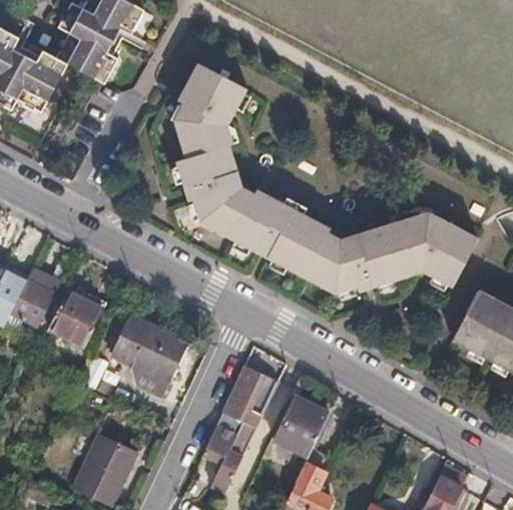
[(0,116),(41,138),(80,68),(107,82),(120,57),(116,55),(127,35),(129,30),(136,34),(148,11),(128,0),(90,0),(86,7),(75,2),(61,26),(72,32),(59,57),(23,38),(17,34),(0,25),(0,116)]
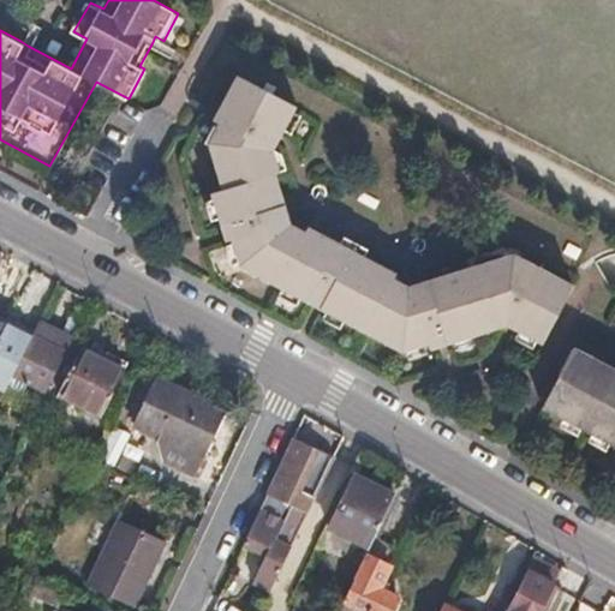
[(252,49),(245,61),(262,72),(269,58),(252,49)]
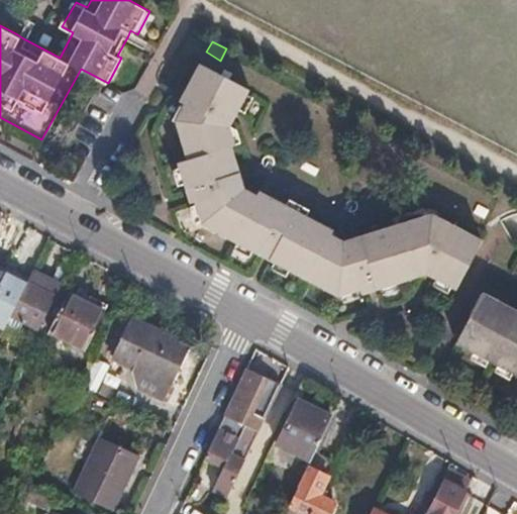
[(184,106),(173,127),(181,159),(173,161),(185,204),(193,202),(198,222),(333,297),(357,291),(359,297),(403,285),(402,281),(421,275),(459,296),(486,247),(449,226),(445,234),(426,224),(346,245),(235,182),(228,151),(233,150),(227,130),(249,92),(199,64),(178,102),(184,106)]
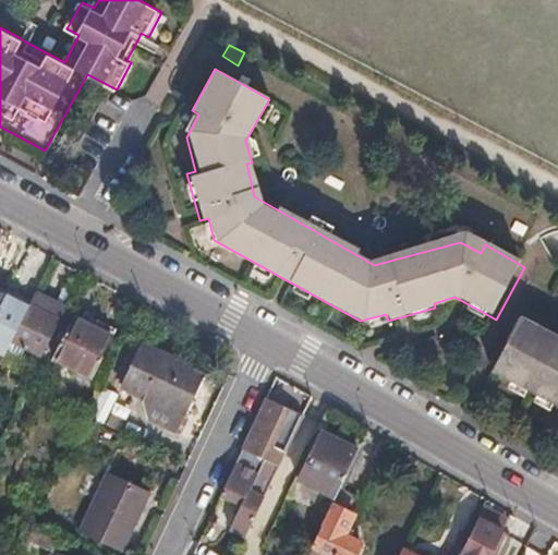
[(5,293),(0,304),(0,351),(4,353),(12,338),(28,305),(32,299),(14,290),(10,297),(5,293)]
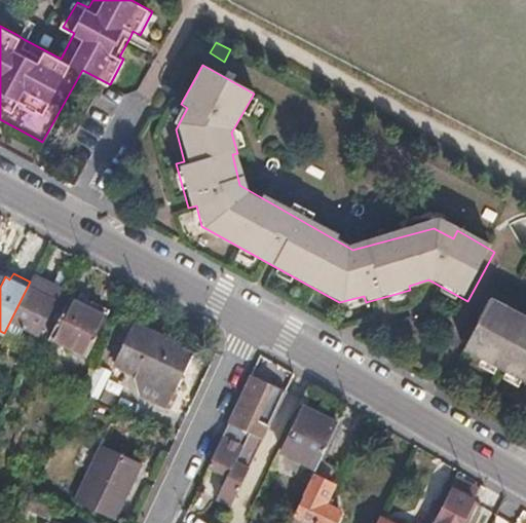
[(11,319),(40,334),(55,302),(27,288),(11,319)]
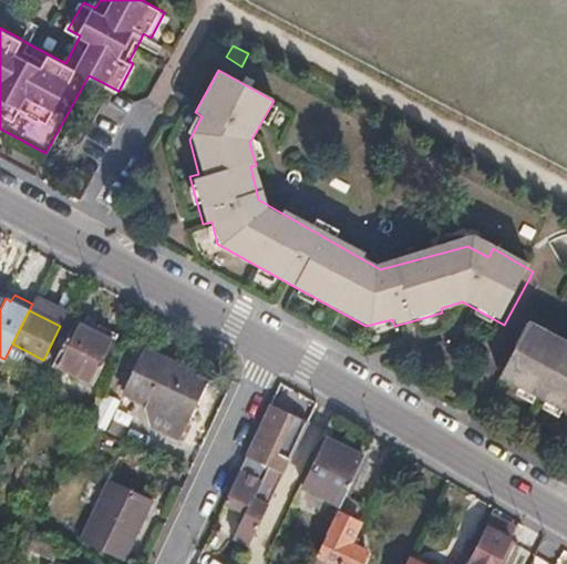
[(76,320),(55,360),(95,380),(115,340),(76,320)]
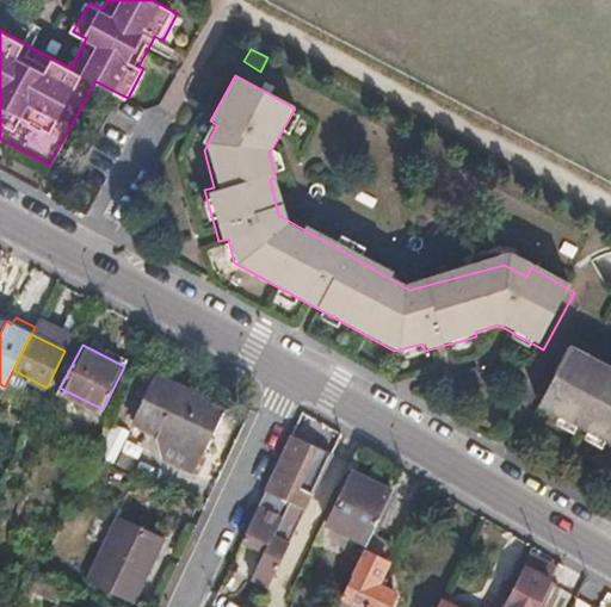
[(610,364),(578,347),(545,407),(610,440),(610,364)]
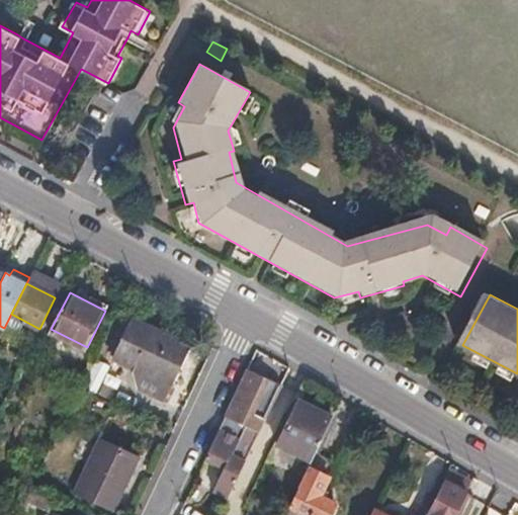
[(132,315),(113,354),(135,364),(142,383),(165,396),(190,342),(132,315)]
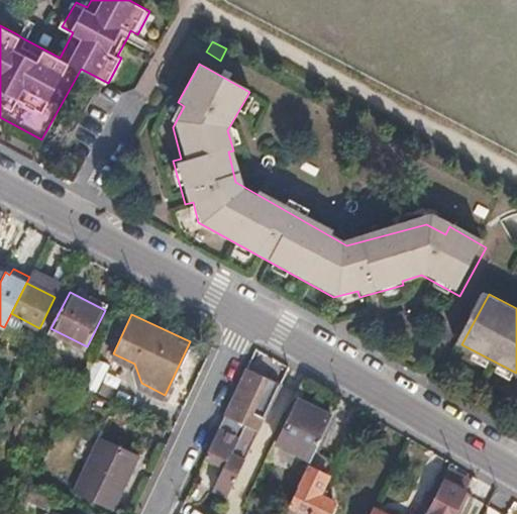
[(95,357),(86,380),(97,384),(106,362),(95,357)]
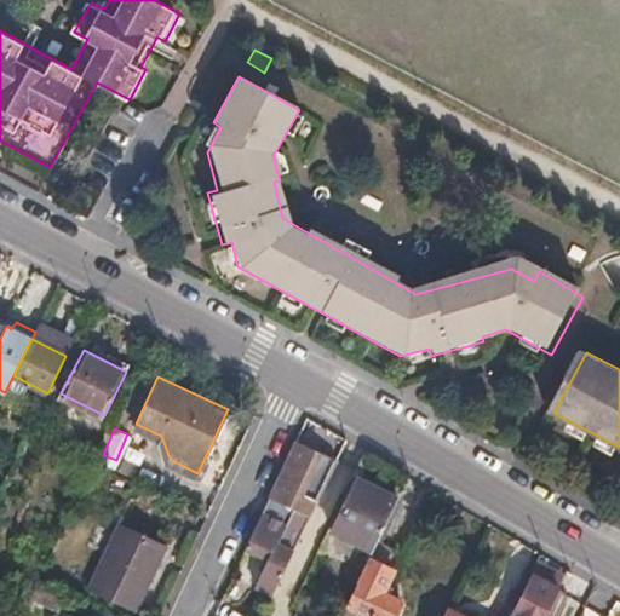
[(297,439),(270,498),(300,511),(310,516),(337,459),(297,439)]
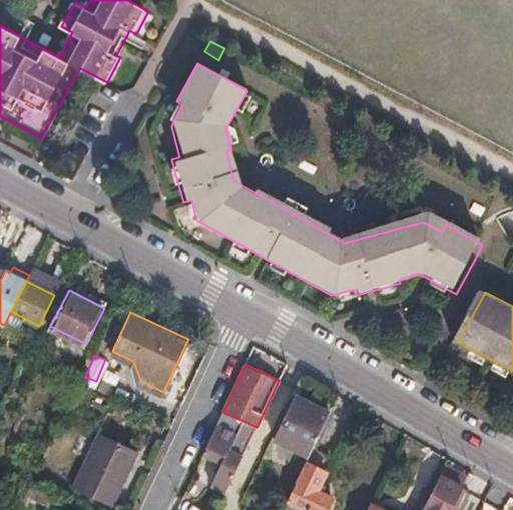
[(308,454),(329,411),(296,395),(276,438),(308,454)]
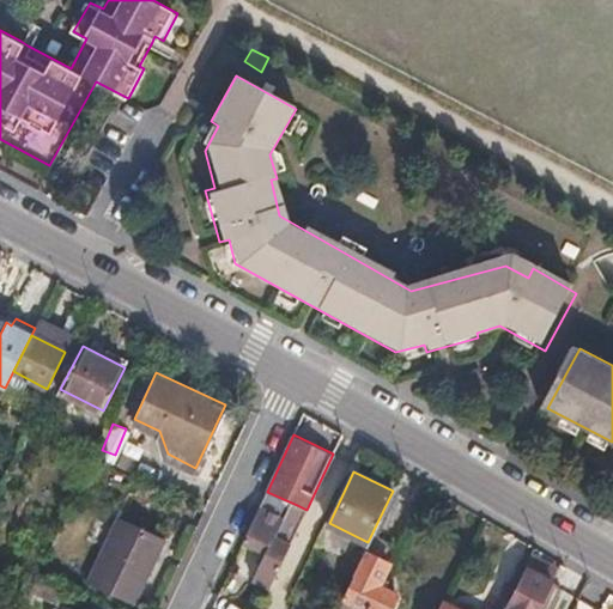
[(267,492),(244,540),(268,550),(254,577),(269,585),(307,510),(297,505),(267,492)]
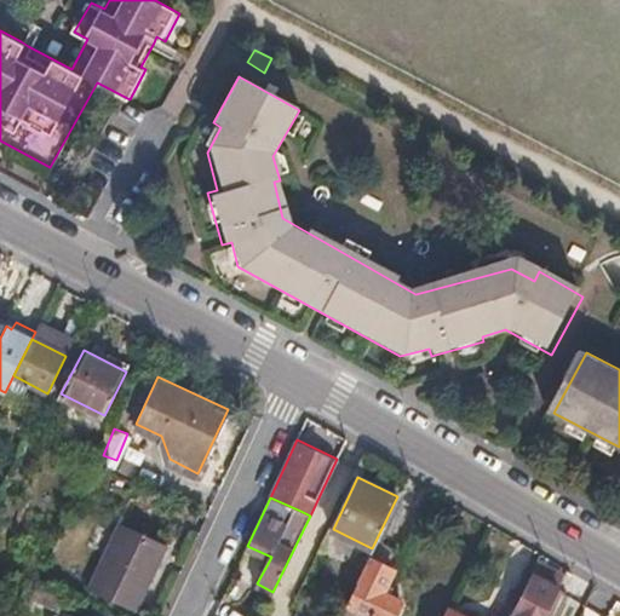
[(114,530),(90,586),(135,608),(161,553),(114,530)]
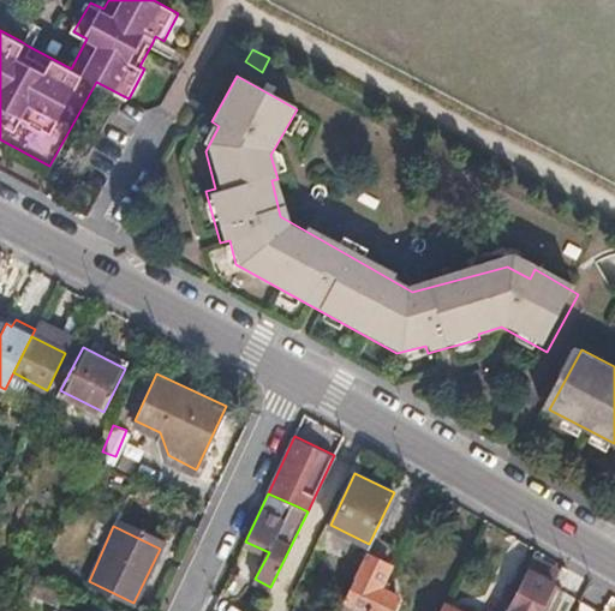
[(561,562),(537,547),(526,567),(530,568),(553,580),(561,562)]
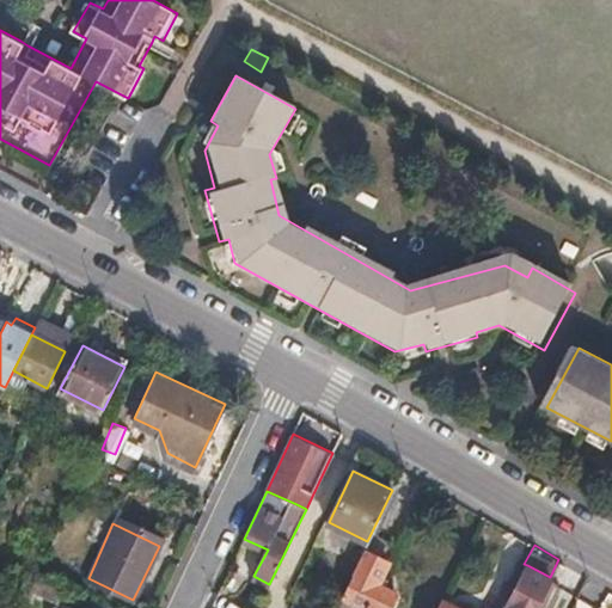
[(363,548),(341,594),(368,607),(386,607),(395,591),(378,583),(389,560),(363,548)]
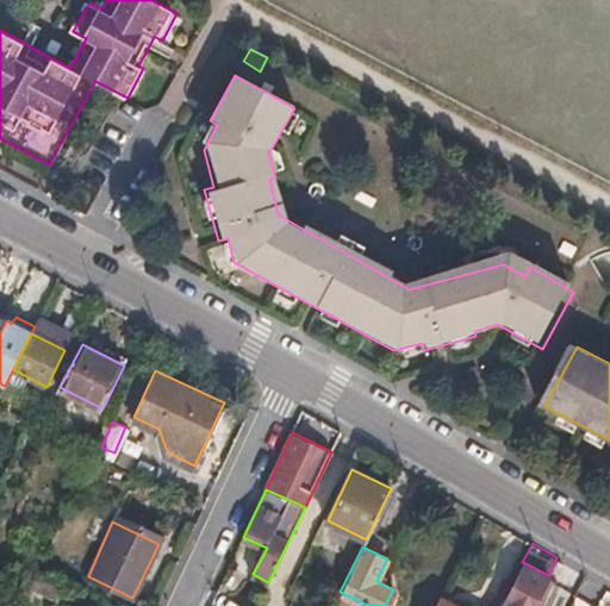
[(498,605),(531,605),(548,575),(526,563),(504,605),(500,603),(498,605)]
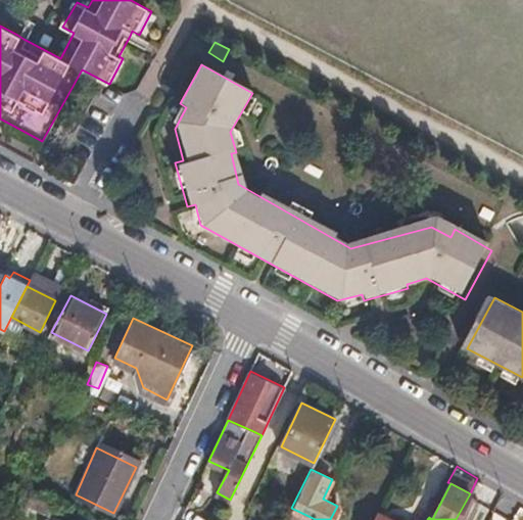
All buildings are outlined.
